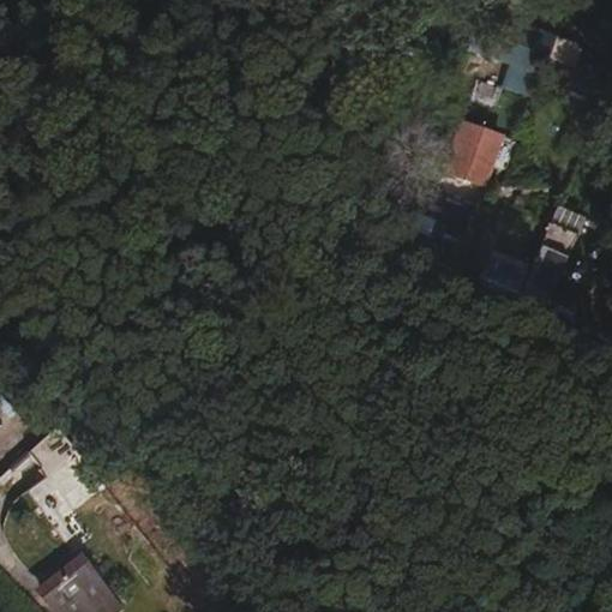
[(579,48),(556,39),(546,65),(569,75),(579,48)]
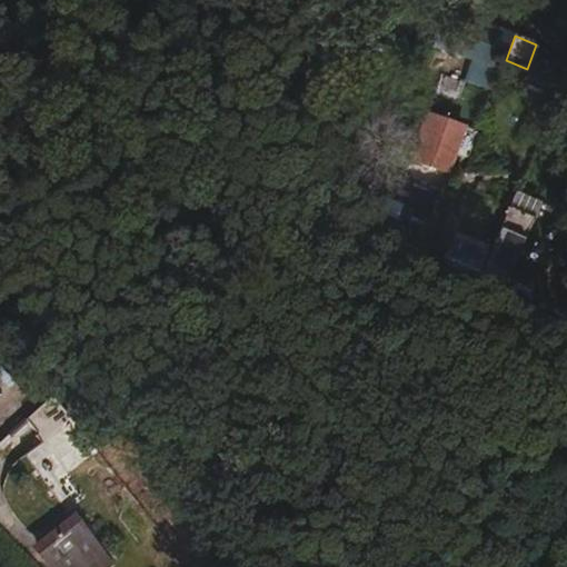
[(454,168),(460,147),(418,132),(410,155),(454,168)]
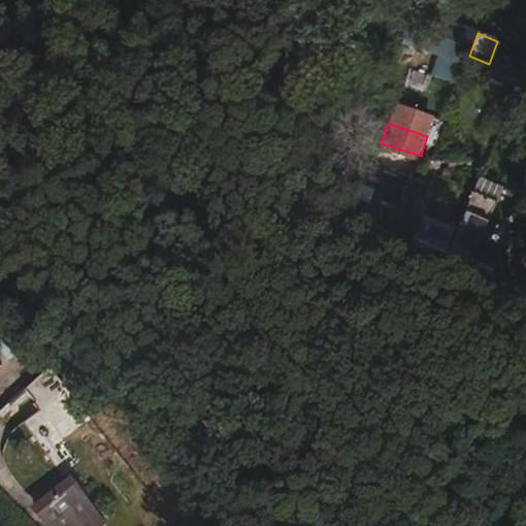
[(496,163),(487,158),(478,176),(488,182),(496,163)]
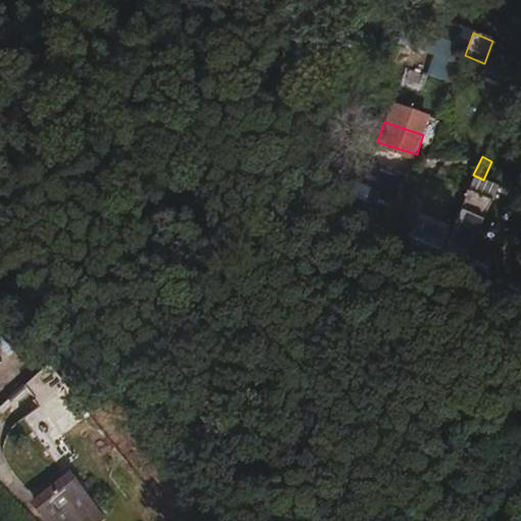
[(439,249),(463,259),(489,198),(467,188),(439,249)]
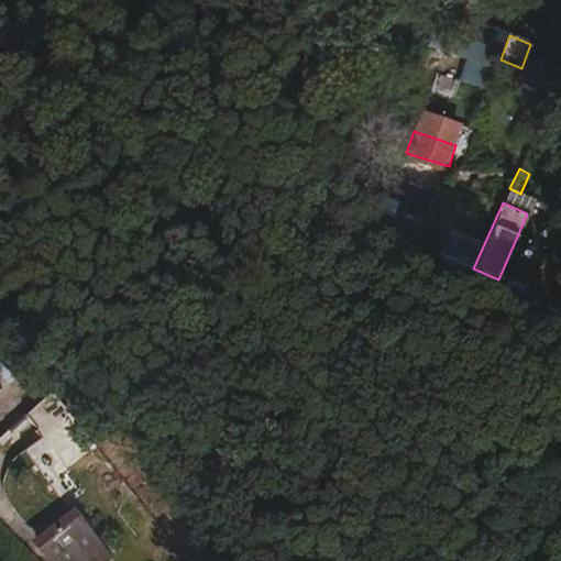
[(83,487),(42,436),(24,450),(64,502),(83,487)]
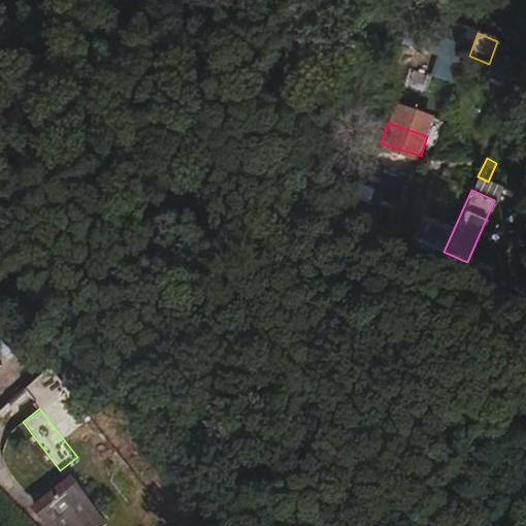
[(67,525),(91,507),(71,485),(37,513),(47,525),(67,525)]
